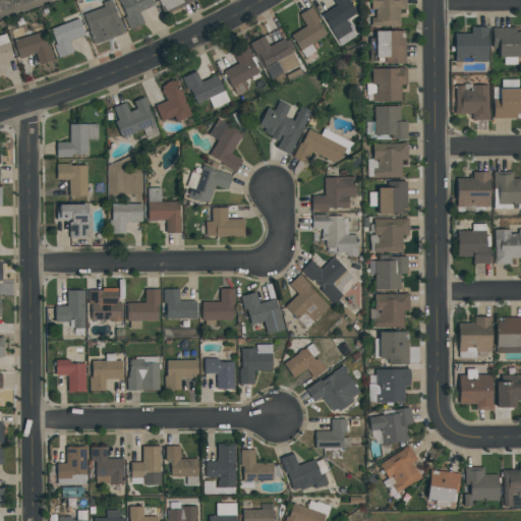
[(107,0),(110,0),(117,18),(119,17),(124,33),(93,45),(87,31),(89,31),(82,14),(103,7),(101,3),(107,0)]
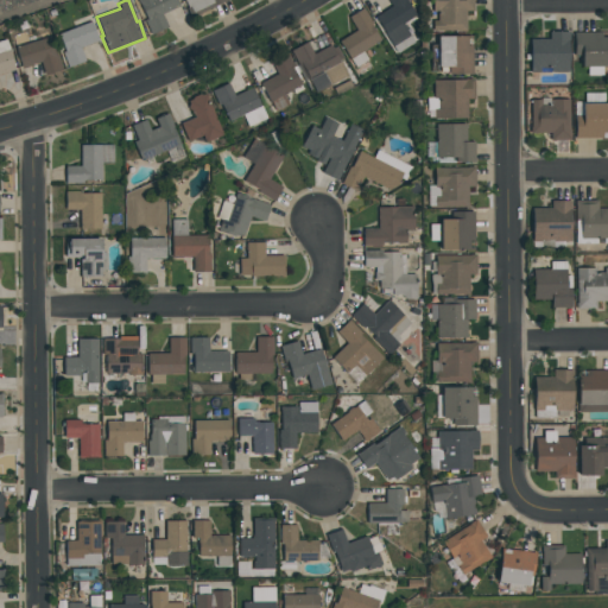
[(151,35),(145,20),(147,19),(139,4),(138,4),(135,0),(176,0),(179,6),(162,14),(168,27),(151,35)]
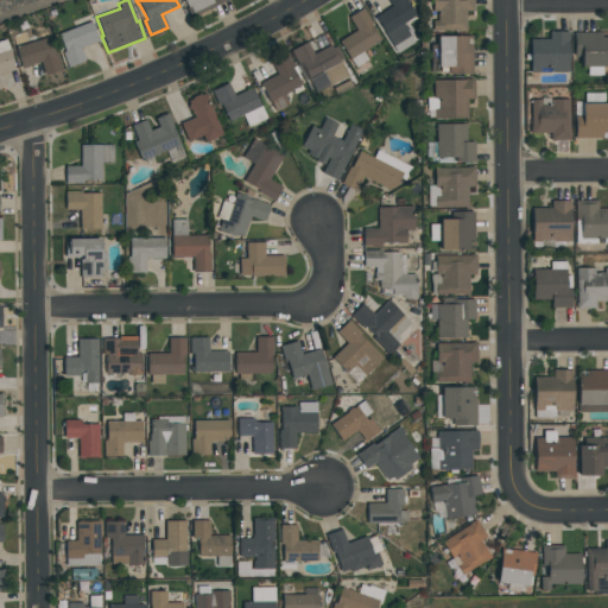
[(222,0),(191,16),(183,0),(222,0)]
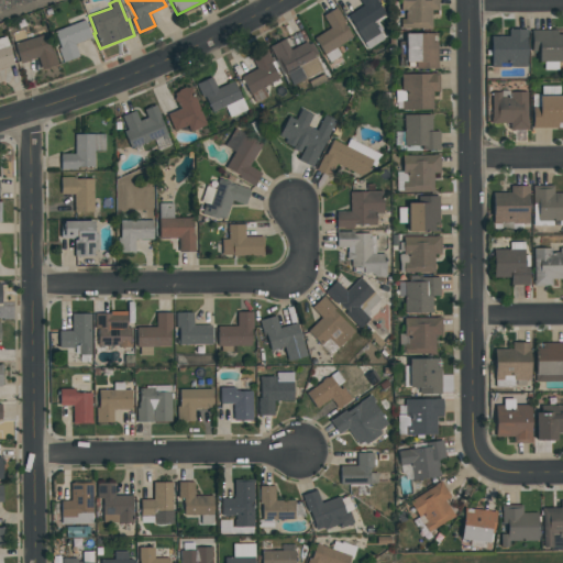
[(357,0),(376,0),(385,14),(373,22),(379,33),(364,43),(348,15),(362,7),(357,0)]
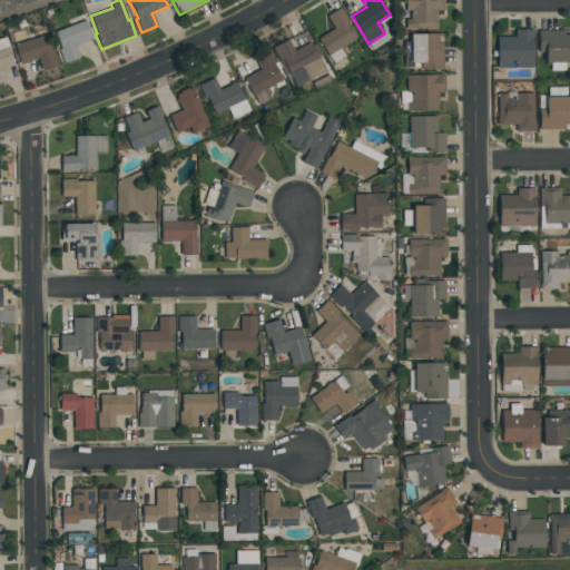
[(406,0),(444,0),(444,10),(436,10),(436,29),(406,29),(406,0)]
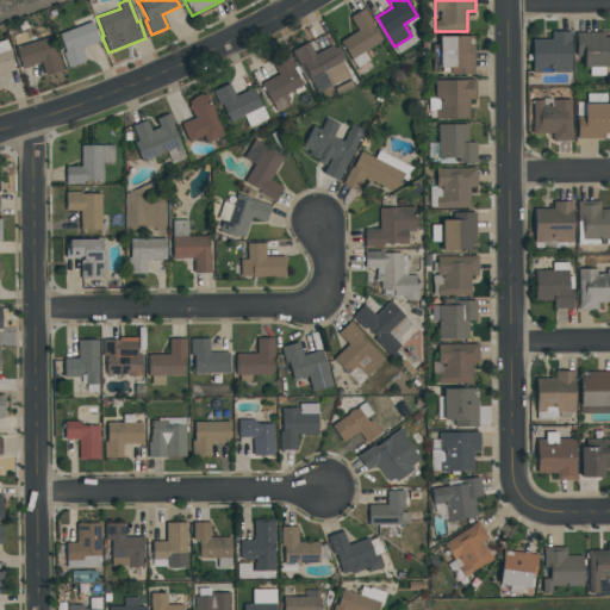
[(352,60),(340,42),(358,30),(349,17),(363,7),(374,23),(371,25),(381,41),(352,60)]
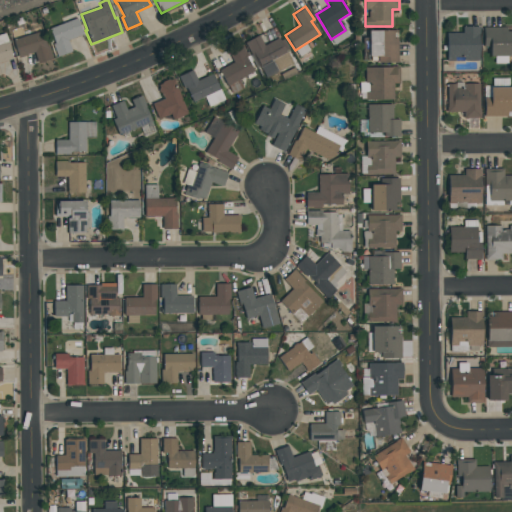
[(71,51),(57,57),(52,44),(54,43),(49,29),(76,18),(83,34),(67,40),(71,51)]
